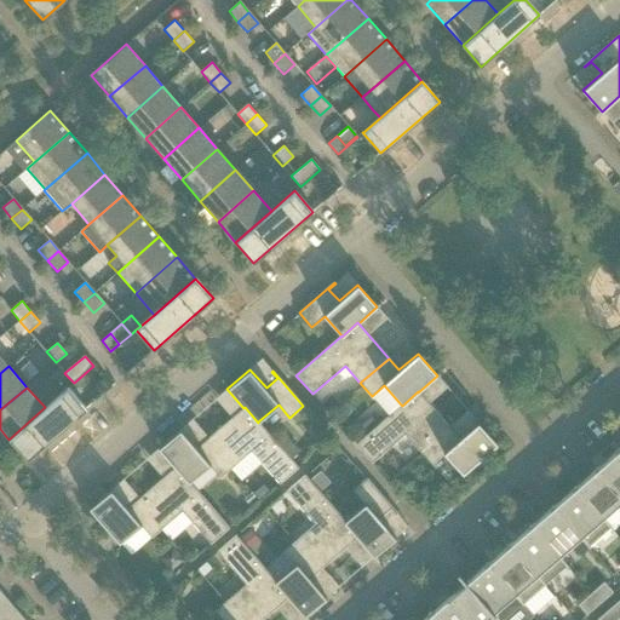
[(45,407),(9,440),(27,460),(86,408),(68,388),(45,407)]
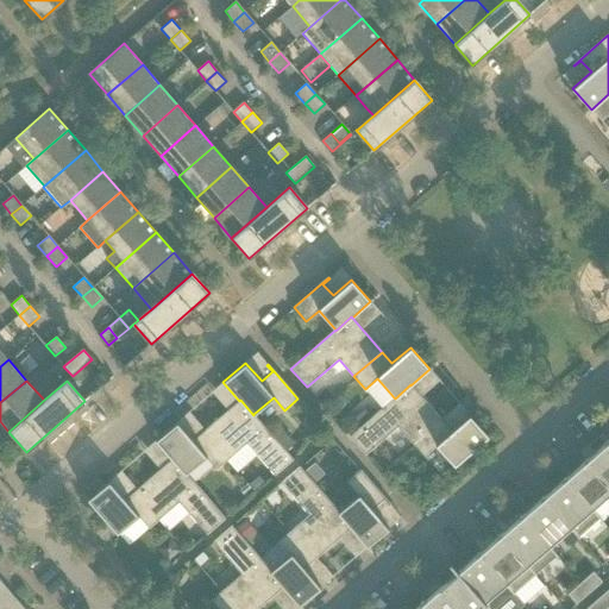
[(399,426),(413,444),(440,420),(410,385),(410,384),(395,399),(394,397),(371,418),(360,427),(350,437),(365,454),(399,426)]
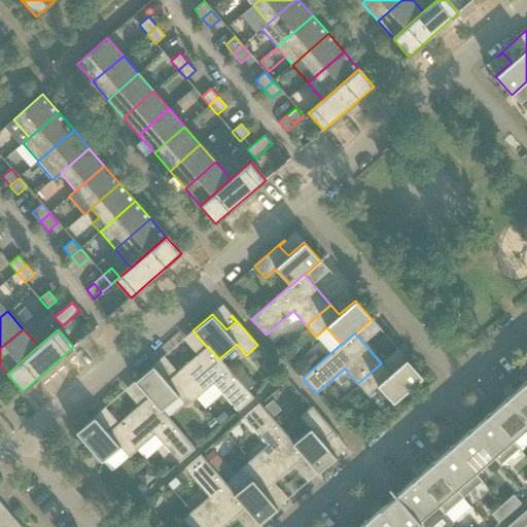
[(280,339),(276,342),(282,350),(288,344),(283,339),(280,339)]
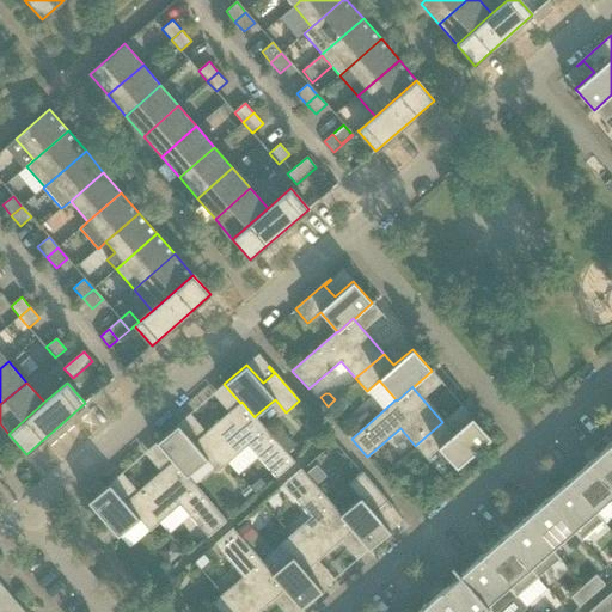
[(228,412),(206,433),(231,460),(228,463),(238,475),(258,457),(276,478),(294,461),(287,453),(271,436),(255,416),(255,417),(242,402),(240,403),(228,412)]
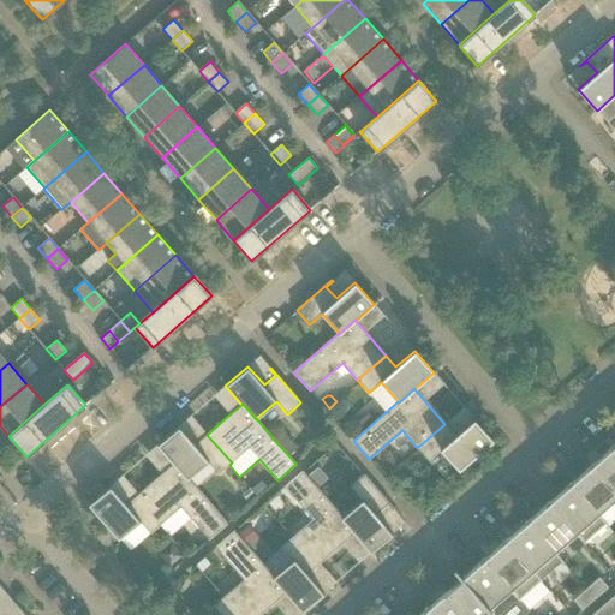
[(368,413),(357,423),(364,431),(375,422),(368,413)]
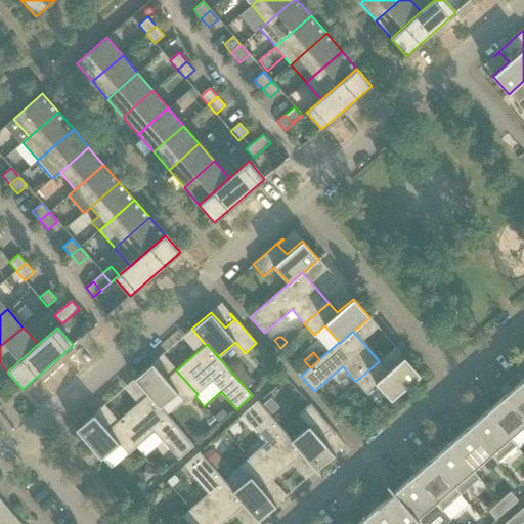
[(379,361),(355,382),(365,393),(376,383),(391,401),(421,376),(404,357),(388,370),(379,361)]
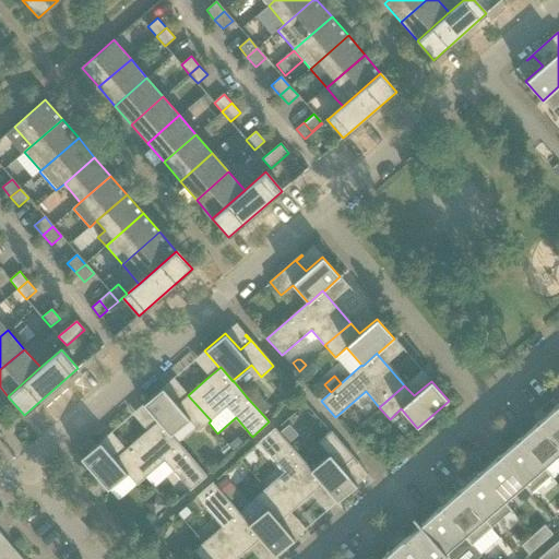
[(142,405),(157,421),(158,421),(170,436),(170,435),(189,419),(199,431),(209,423),(211,420),(188,395),(177,404),(163,388),(142,405)]
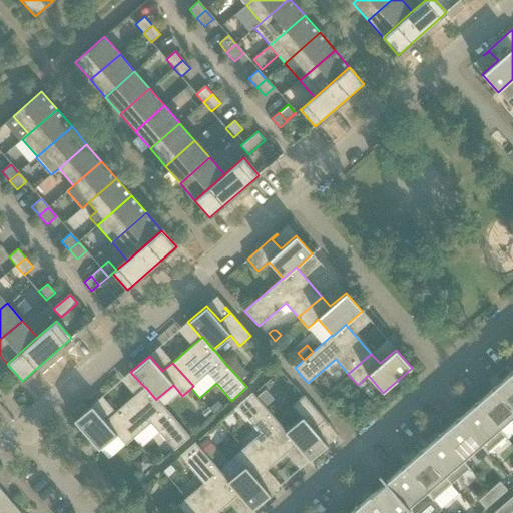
[(235,360),(227,366),(240,380),(247,374),(235,360)]
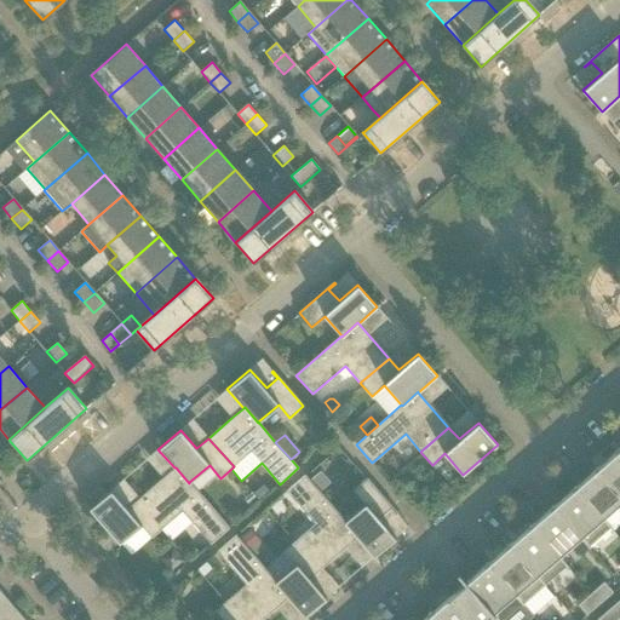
[(619,449),(597,469),(619,494),(619,449)]
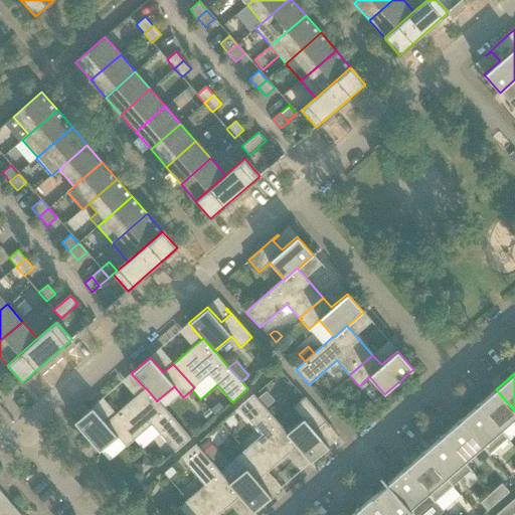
[(145,388),(116,413),(137,438),(151,424),(171,448),(175,452),(190,439),(167,411),(157,400),(157,401),(146,388),(145,388)]
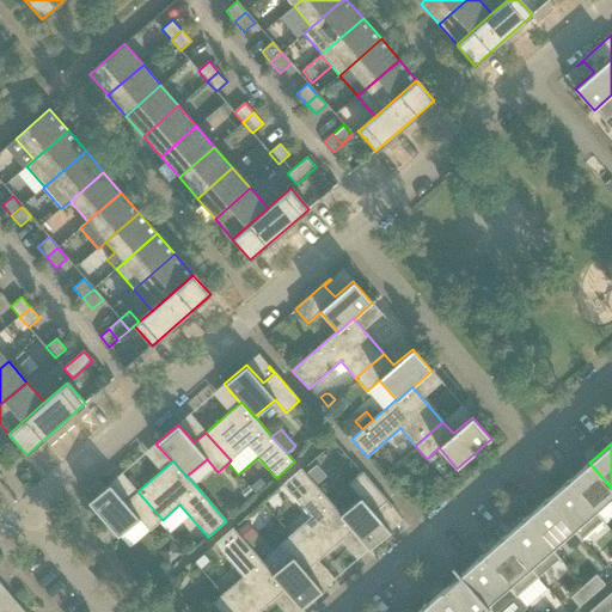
[(611,488),(589,463),(568,482),(604,522),(605,522),(597,513),(611,499),(611,488)]
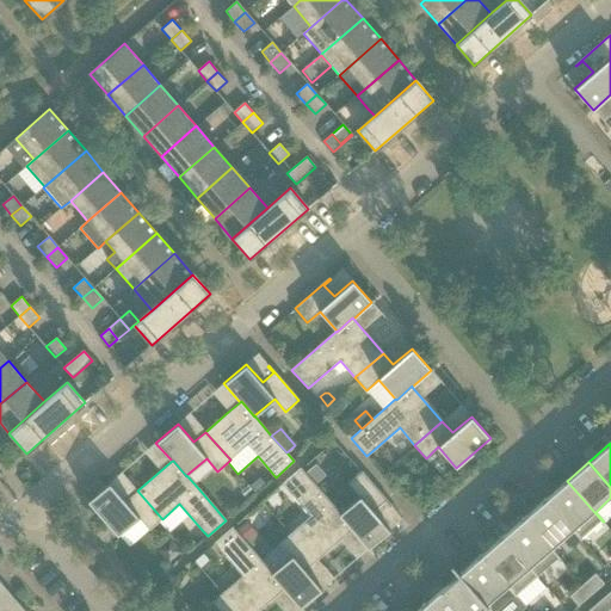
[(313,467),(304,474),(313,483),(314,485),(323,476),(314,466),(313,467)]
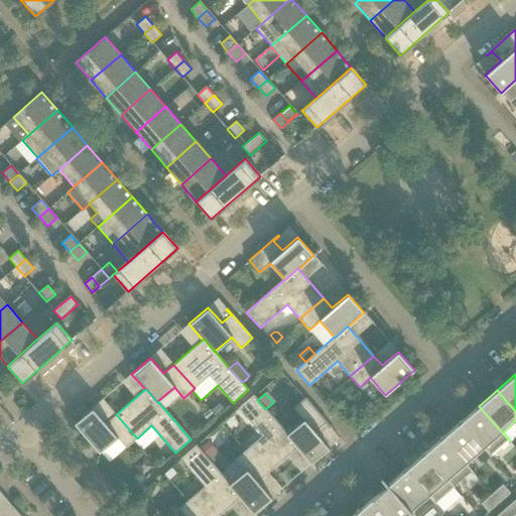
[(238,409),(262,436),(247,448),(268,473),(297,447),(286,434),(286,433),(264,408),(257,400),(254,395),(238,409)]
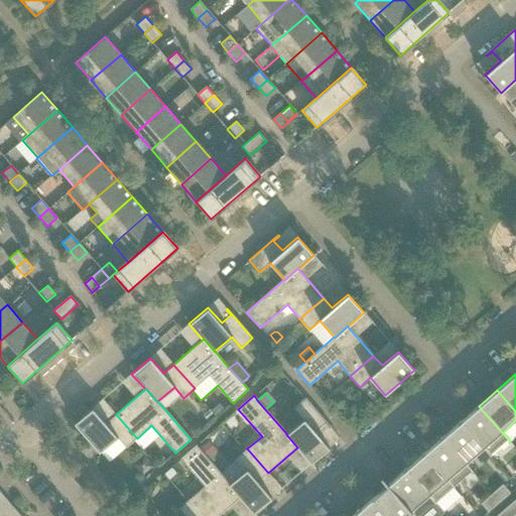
[(303,419),(286,433),(286,434),(297,447),(310,464),(330,447),(315,431),(326,423),(330,428),(331,427),(305,398),(293,408),(303,419)]
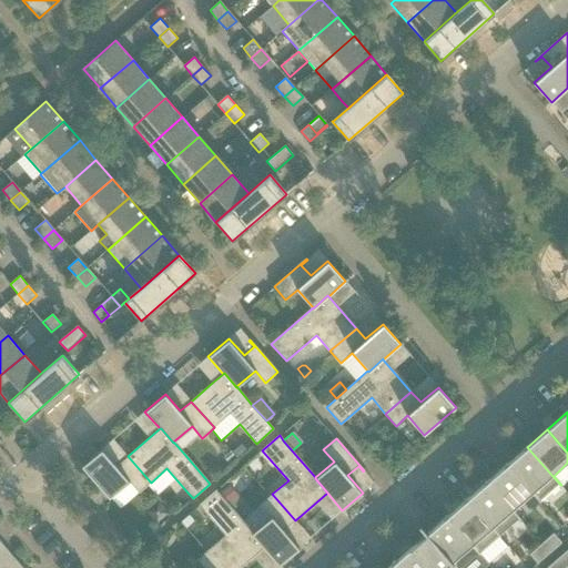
[(241,445),(231,454),(233,456),(236,459),(246,450),(241,445)]
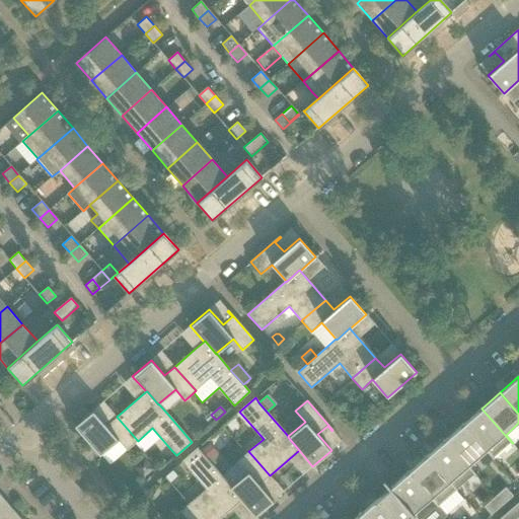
[(482,409),(463,424),(494,459),(492,456),(509,441),(512,444),(512,443),(482,409)]
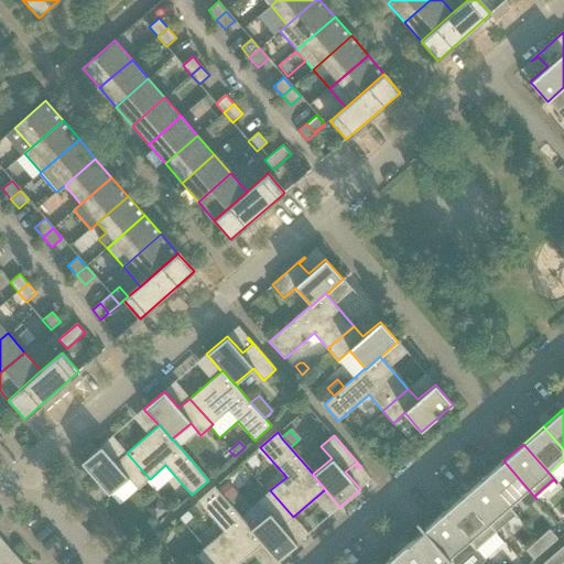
[(138,489),(147,481),(150,479),(127,453),(116,463),(101,445),(80,463),(108,495),(128,478),(138,489)]
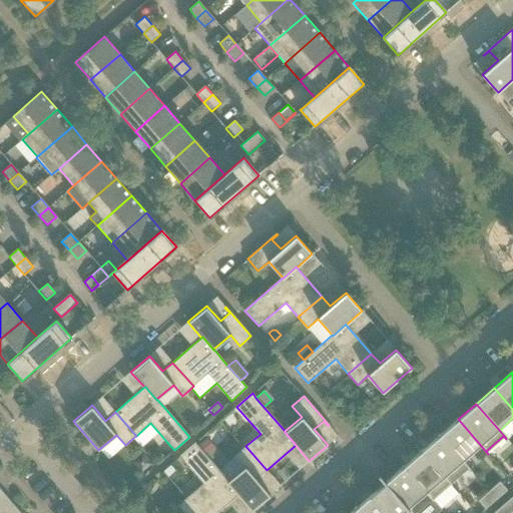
[(207,409),(202,414),(205,417),(210,412),(208,410),(207,409)]
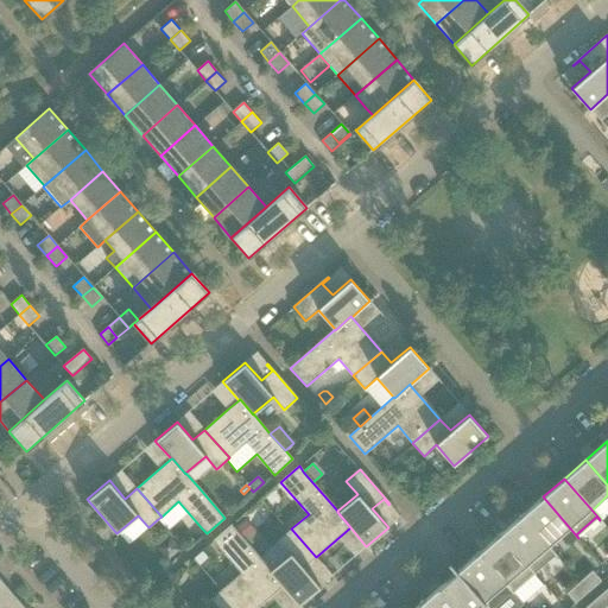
[(543,496),(521,515),(557,557),(557,556),(549,546),(570,529),(578,539),(578,538),(543,496)]
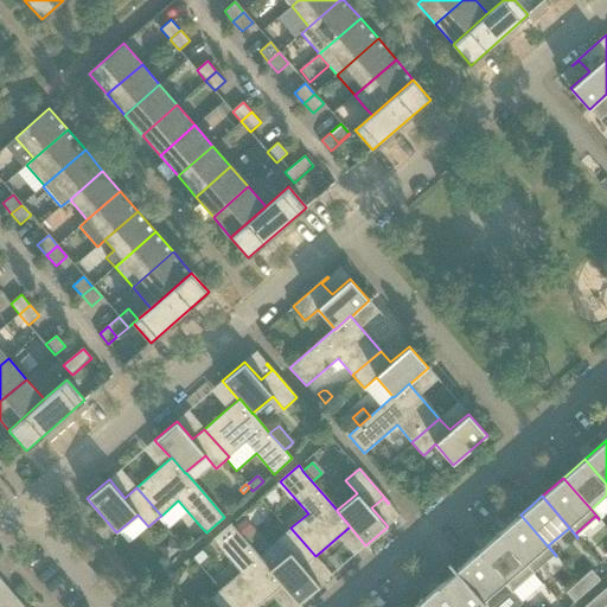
[(521,515),(499,534),(535,574),(532,570),(553,553),(555,556),(556,556),(521,515)]
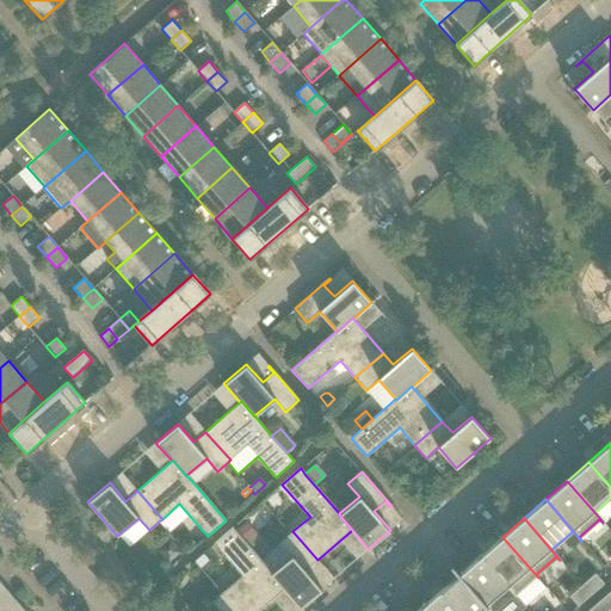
[(247,524),(236,532),(245,542),(255,534),(247,524)]
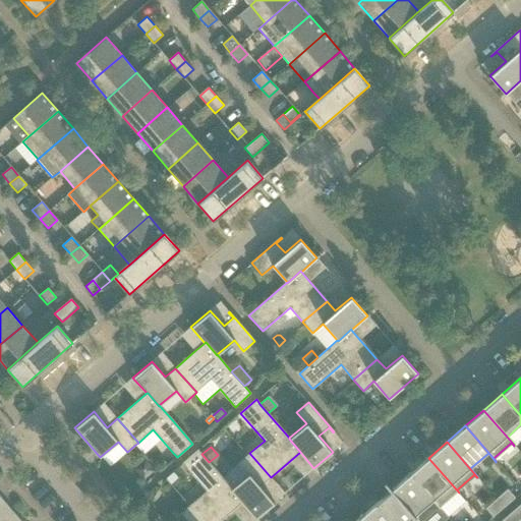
[(207,491),(191,504),(206,520),(220,520),(242,503),(242,502),(231,488),(209,462),(201,454),(198,450),(182,464),(207,491)]
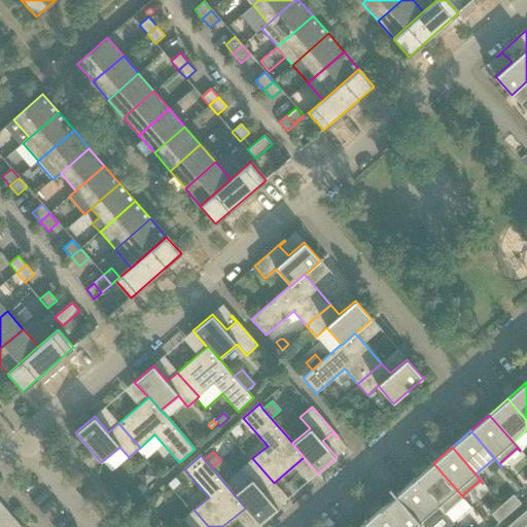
[(251,480),(234,494),(245,507),(245,508),(258,524),(278,507),(264,492),(274,483),(252,458),(241,468),(251,480)]
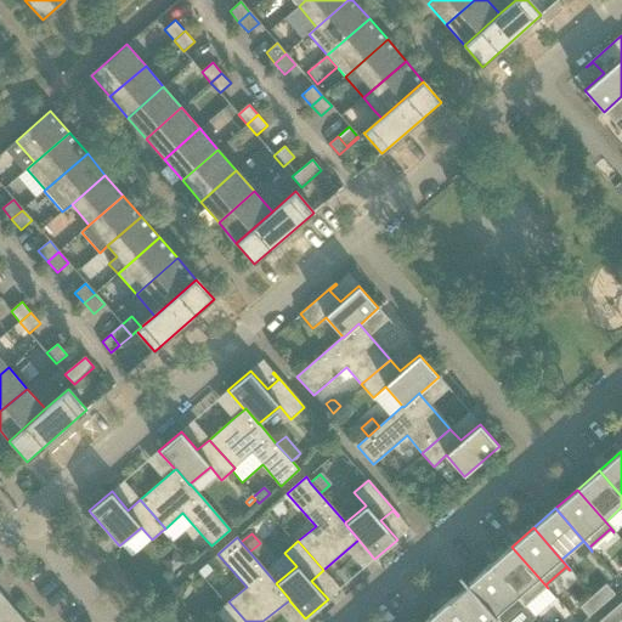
[(512,547),(490,565),(526,608),(524,604),(544,586),(547,589),(548,588),(512,547)]
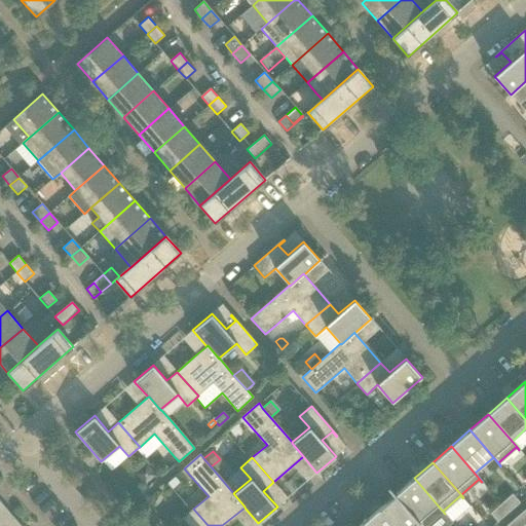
[(395,495),(418,522),(420,525),(430,525),(445,514),(414,478),(396,494),(388,486),(387,487),(395,495)]
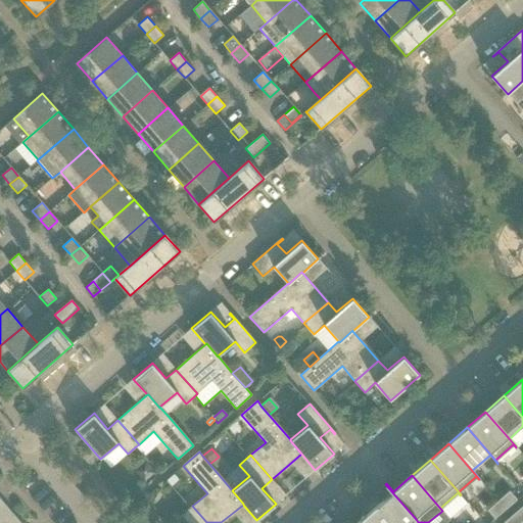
[(510,491),(498,501),(506,510),(517,500),(510,491)]
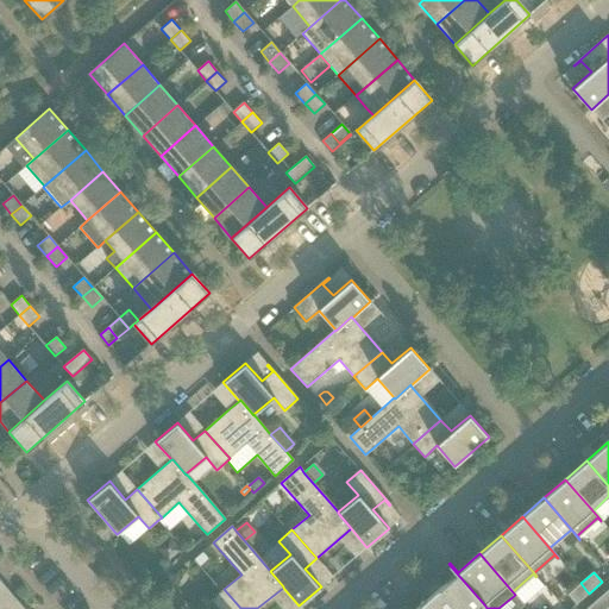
[(478,608),(484,604),(457,573),(450,579),(424,602),(428,608),(478,608)]
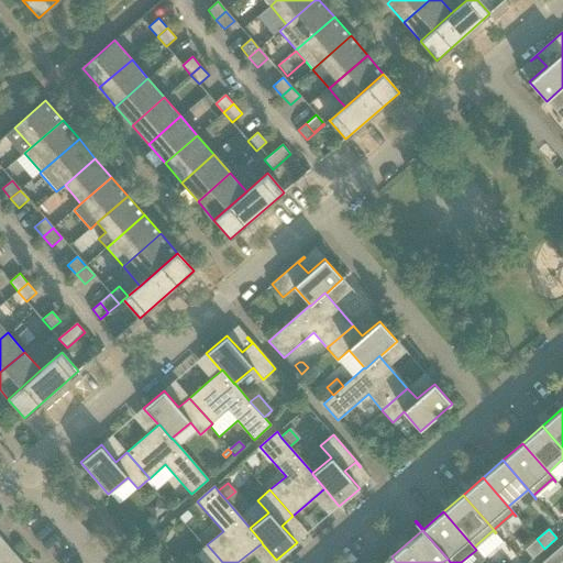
[(0,562),(22,562),(1,539),(2,539),(0,537),(0,562)]
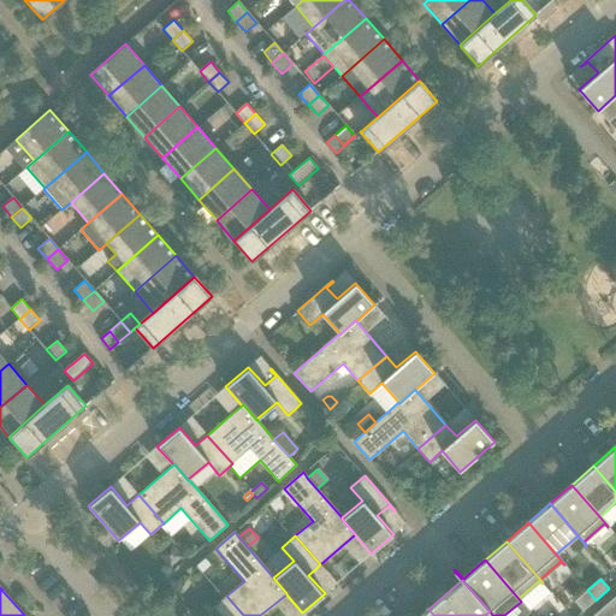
[(596,600),(587,590),(574,602),(582,611),(596,600)]
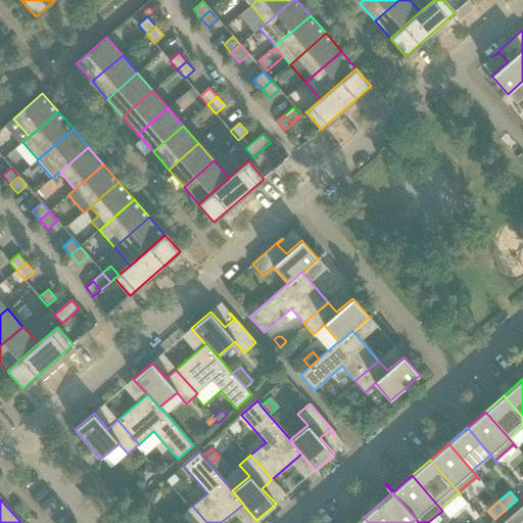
[(206,522),(192,506),(182,516),(187,522),(206,522)]
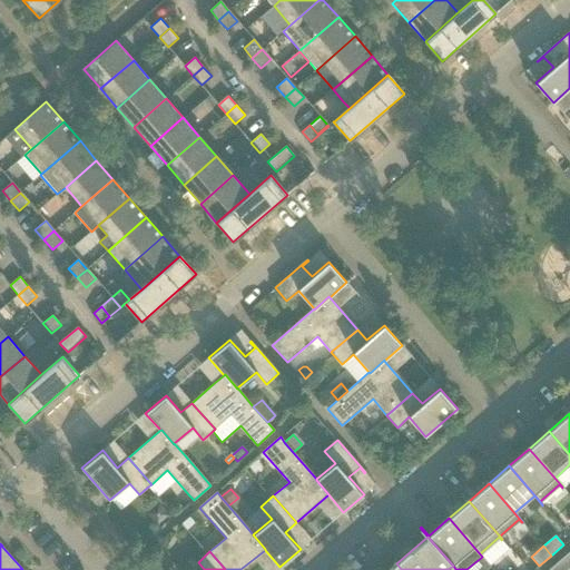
[(569,552),(558,562),(563,569),(567,569),(569,568),(569,552)]
